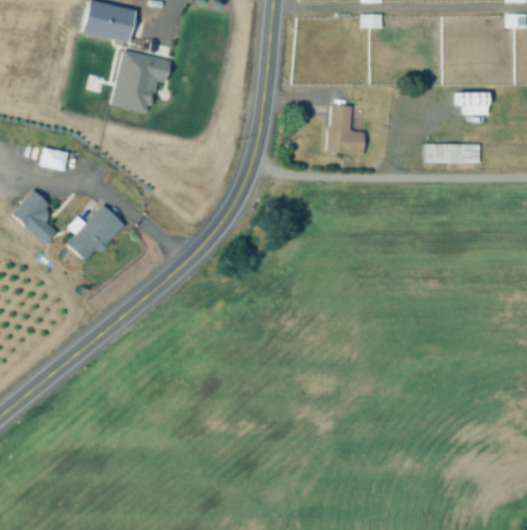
[(108,0),(133,6),(127,38),(80,28),(86,0),(108,0)]
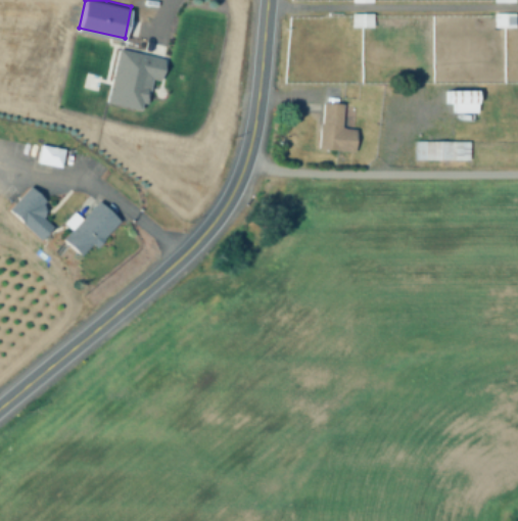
[(376,10),(376,22),(355,22),(355,10),(376,10)]
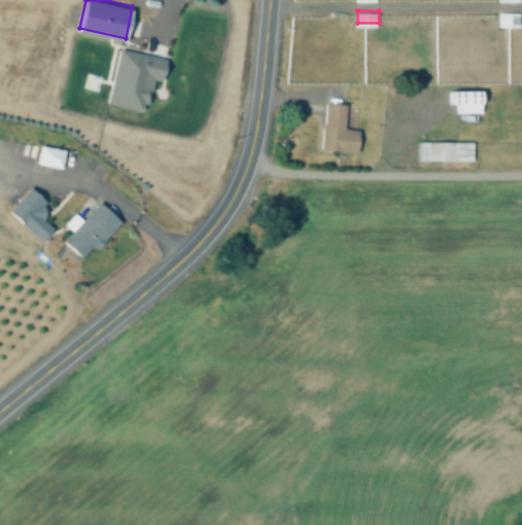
[(521,11),(521,24),(500,24),(500,11),(521,11)]
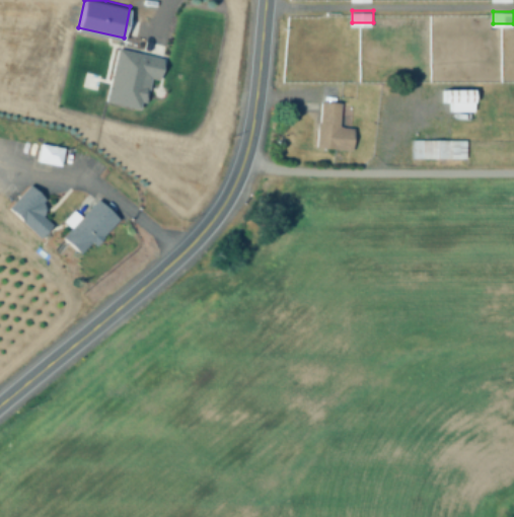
[(119,44),(164,56),(160,77),(152,75),(147,99),(143,98),(142,105),(106,97),(119,44)]
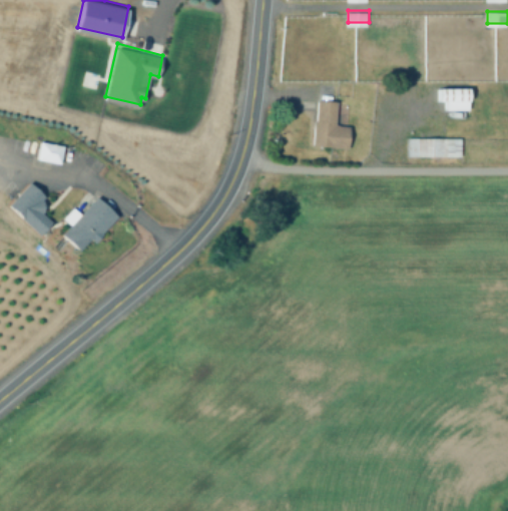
[(447,89),(471,89),(471,110),(447,110),(447,101),(439,101),(439,89),(447,89)]
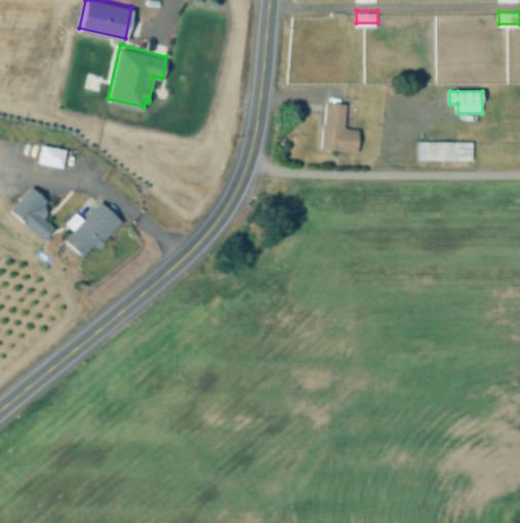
[(322,149),(327,105),(362,108),(358,153),(322,149)]
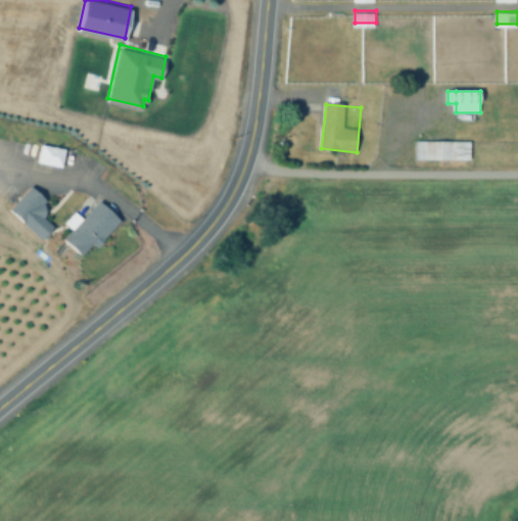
[(420,159),(420,142),(470,142),(470,159),(420,159)]
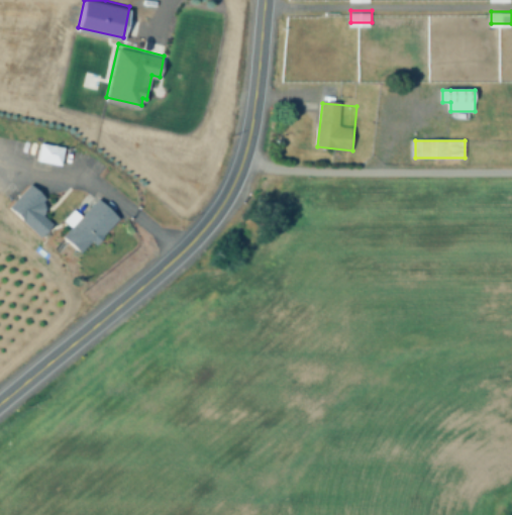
[(39,162),(42,146),(65,149),(62,165),(39,162)]
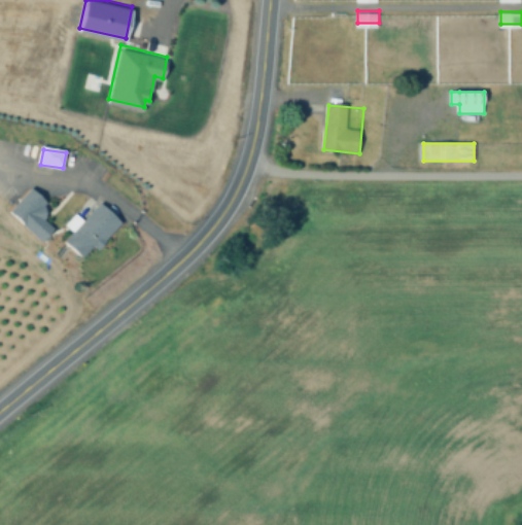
[(9,207),(31,183),(47,199),(43,203),(45,203),(45,215),(44,215),(55,224),(41,238),(9,207)]
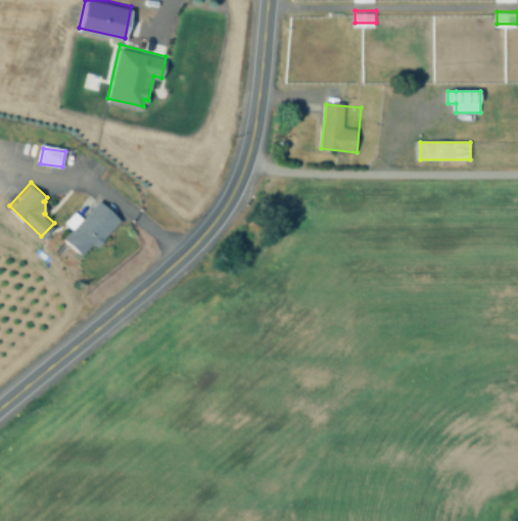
[(78,227),(71,221),(95,195),(123,222),(98,247),(96,244),(83,256),(65,238),(78,227)]
